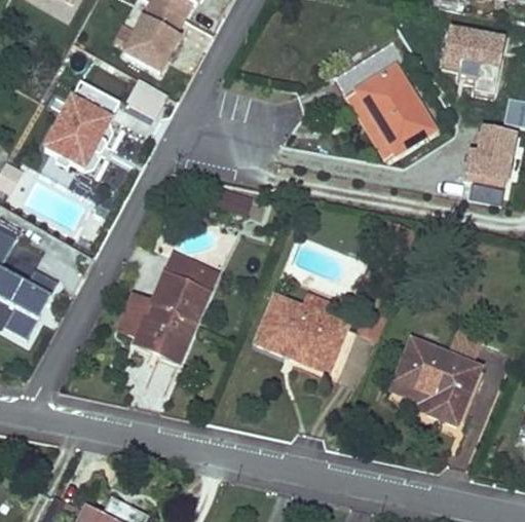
[(153,0),(152,2),(183,19),(192,2),(196,5),(198,0),(153,0)]
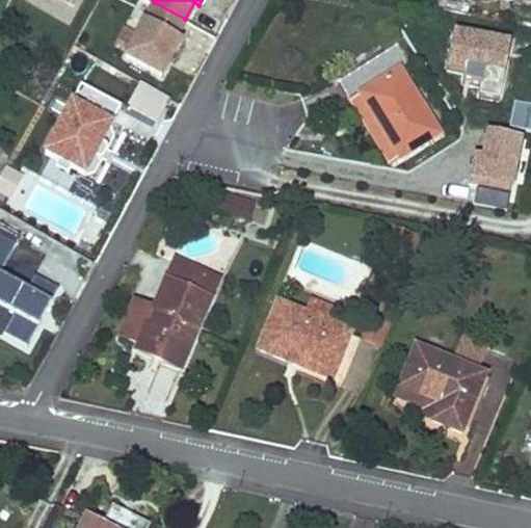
[(177,34),(185,19),(154,2),(127,53),(162,73),(181,37),(177,34)]
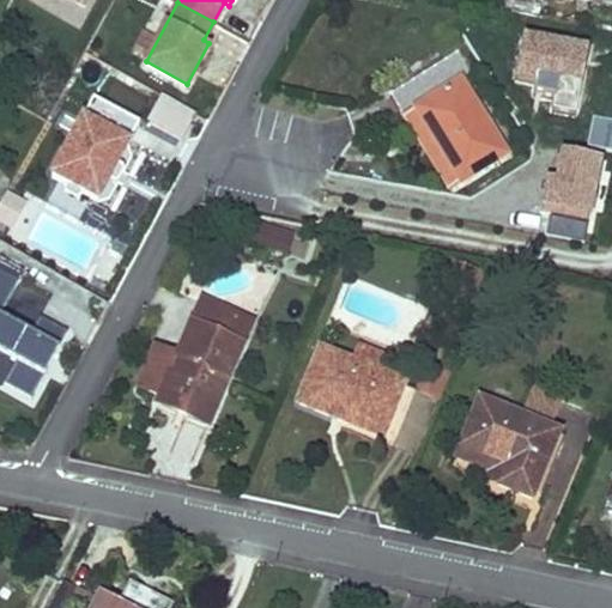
[(587,49),(523,36),(515,73),(535,78),(533,90),(553,93),(551,105),(575,110),(587,49)]
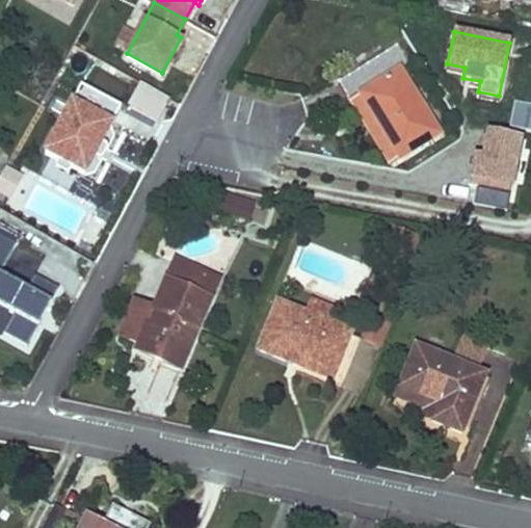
[(377,120),(401,158),(442,132),(402,67),(410,61),(398,41),(339,78),(350,96),(360,91),(371,112),(381,107),(386,114),(377,120)]
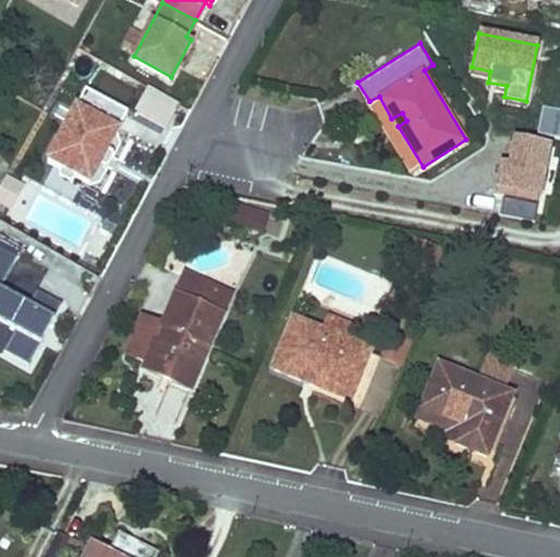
[(87,88),(48,159),(90,181),(128,111),(87,88)]
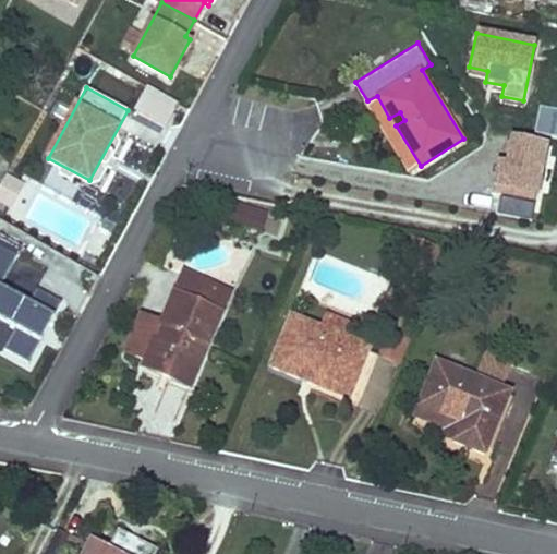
[(377,96),(367,100),(410,172),(421,166),(396,125),(404,120),(400,112),(389,118),(377,96)]
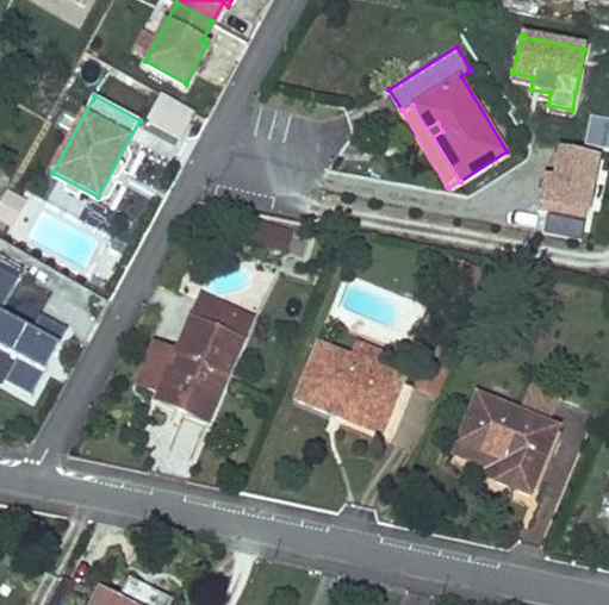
[(600,150),(561,143),(557,173),(547,170),(541,200),(589,209),(600,150)]
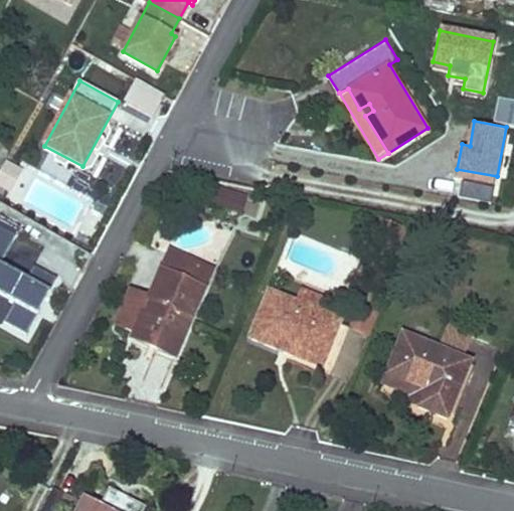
[(24,161),(9,153),(0,169),(0,176),(12,183),(24,161)]
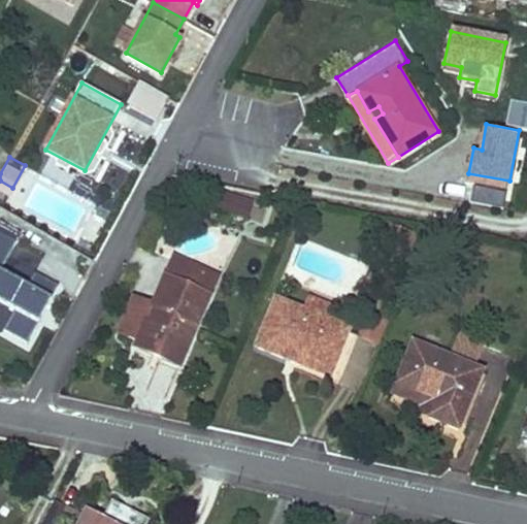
[(508,186),(475,179),(471,200),(504,206),(508,186)]
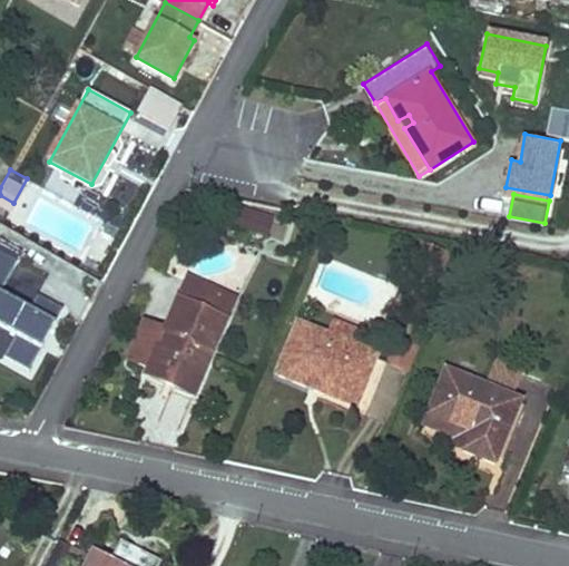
[(273,203),(235,195),(233,204),(228,203),(224,218),(285,238),(294,207),(273,203)]
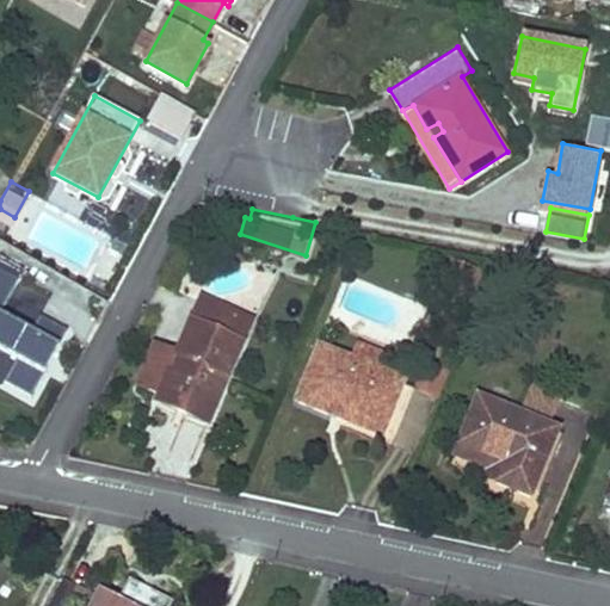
[(461,283),(469,266),(454,260),(447,276),(461,283)]
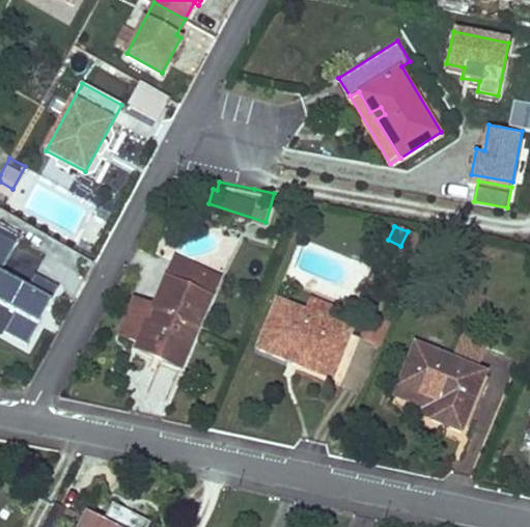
[(17,242),(0,232),(0,302),(15,310),(4,329),(32,344),(59,285),(35,272),(28,286),(1,271),(17,242)]
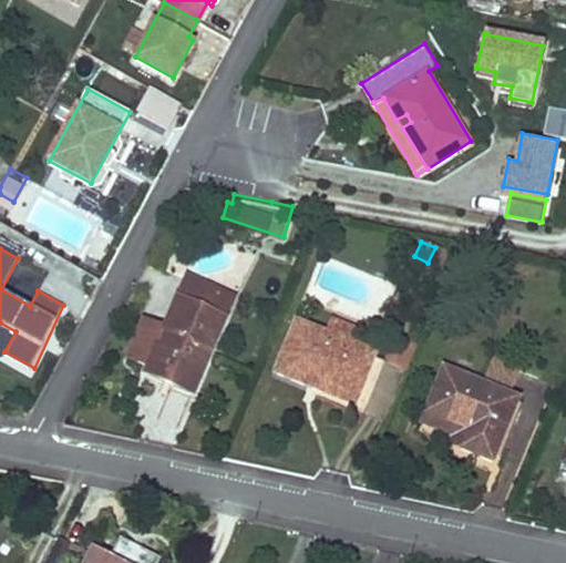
[(226,318),(224,317),(211,311),(219,288),(187,274),(164,326),(145,318),(129,356),(150,365),(146,372),(194,392),(226,318)]
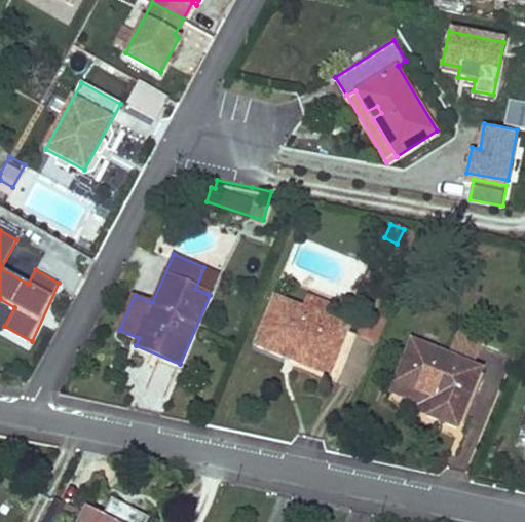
[(217,273),(203,267),(195,289),(208,294),(217,273)]
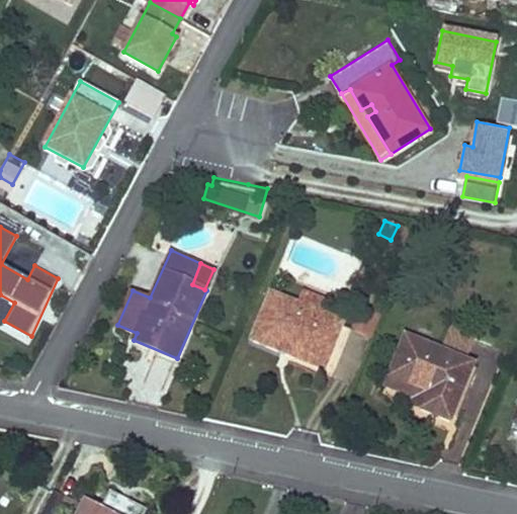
[(305,346),(329,356),(342,323),(325,316),(299,306),(271,294),(253,338),(300,357),(305,346)]
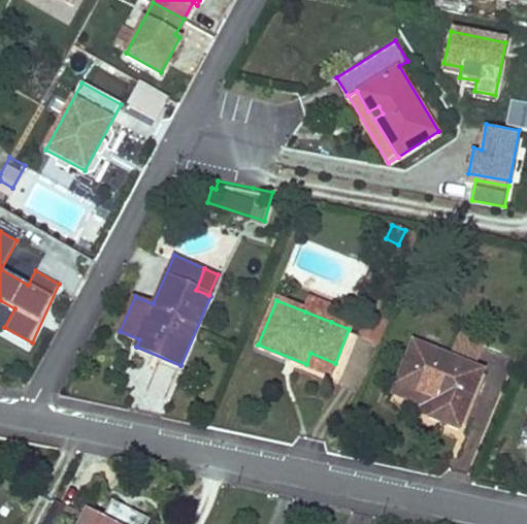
[(331,322),(336,310),(309,300),(305,312),(331,322)]
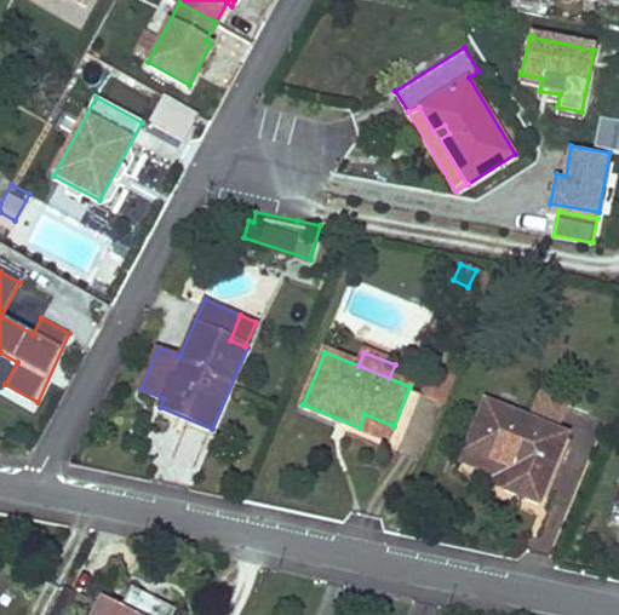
[(540,384),(527,418),(555,429),(568,396),(540,384)]
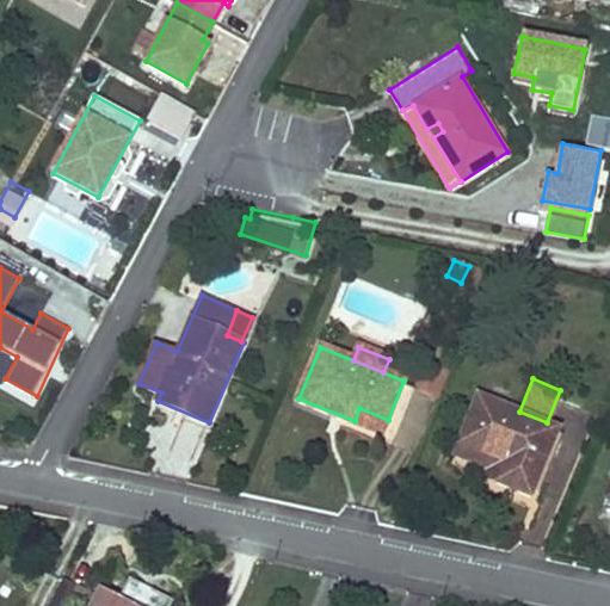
[(479,394),(458,441),(505,461),(498,481),(531,494),(559,427),(547,422),(519,412),(479,394)]
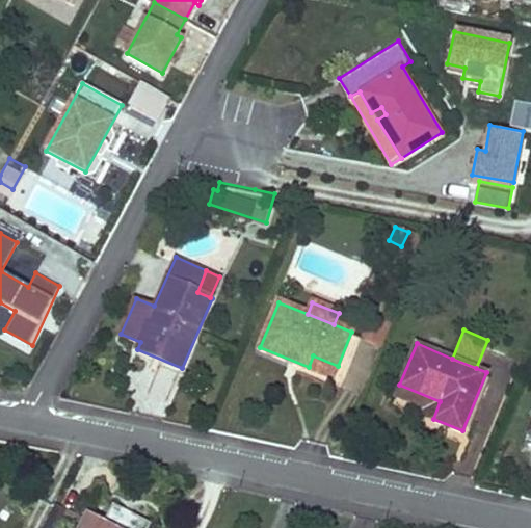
[(313,355),(309,367),(332,377),(338,366),(313,355)]
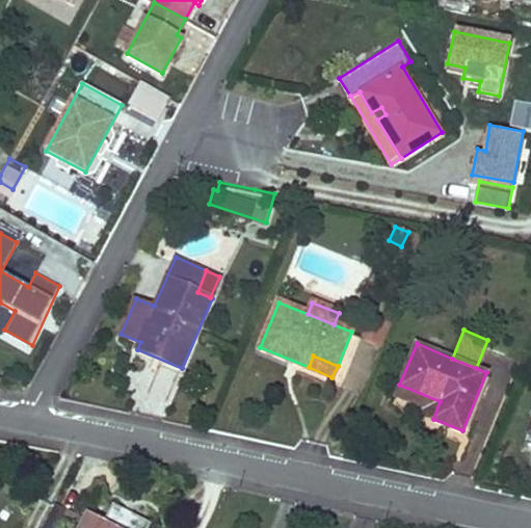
[(423,415),(433,419),(440,401),(399,385),(395,394),(425,405),(423,415)]
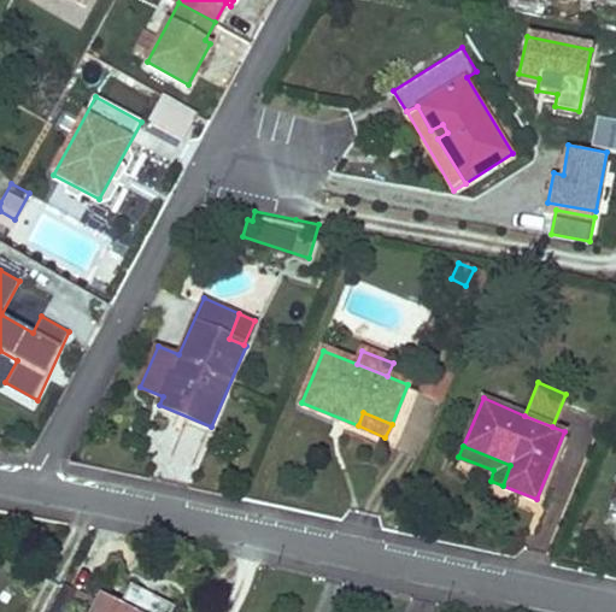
[(171,611),(176,605),(141,587),(132,582),(117,607),(99,598),(91,611),(171,611)]
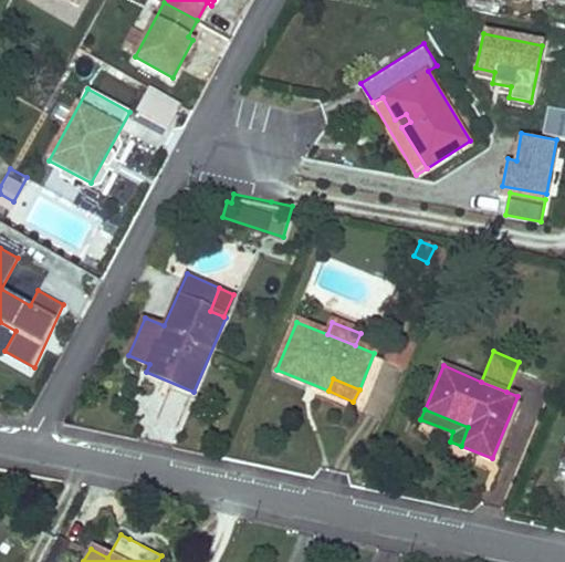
[(83,561),(91,549),(77,542),(69,559),(75,561),(83,561)]
